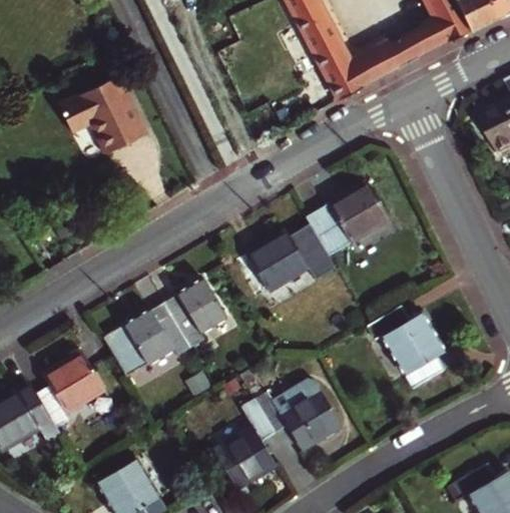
[(289,0),(340,98),(404,64),(393,43),(391,39),(353,58),(322,0),(289,0)]
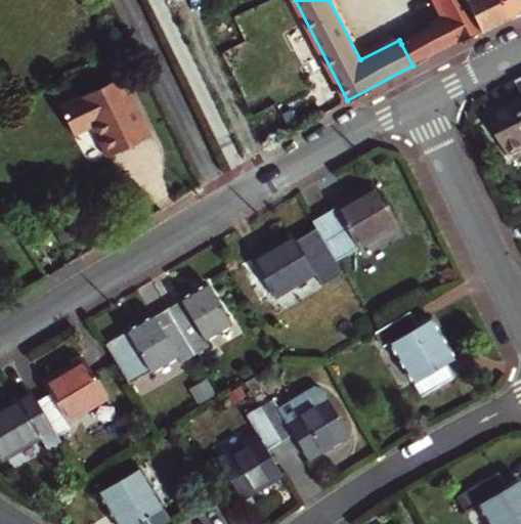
[(484,28),(470,0),(439,0),(447,15),(430,25),(432,27),(416,36),(427,58),(484,28)]
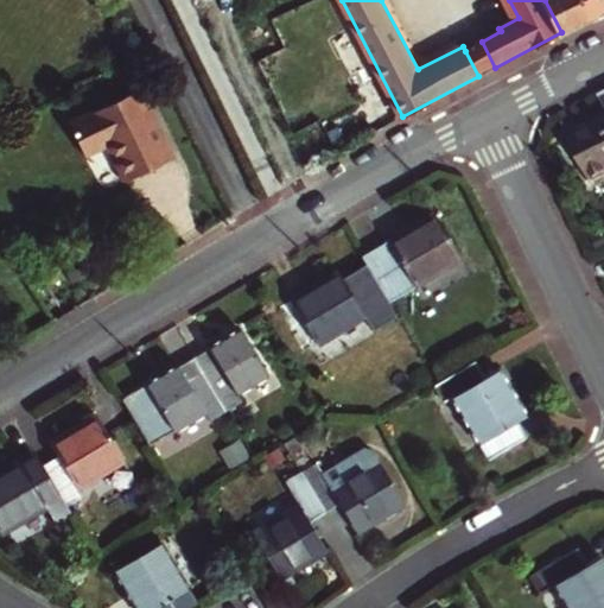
[(592,18),(584,0),(545,0),(561,32),(592,18)]
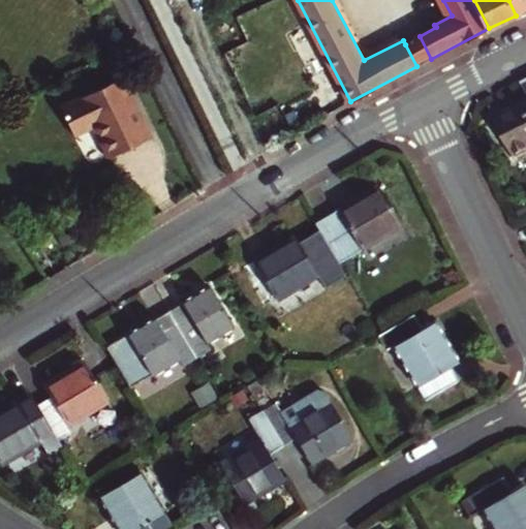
[(523,0),(508,0),(516,16),(525,10),(525,4),(523,0)]
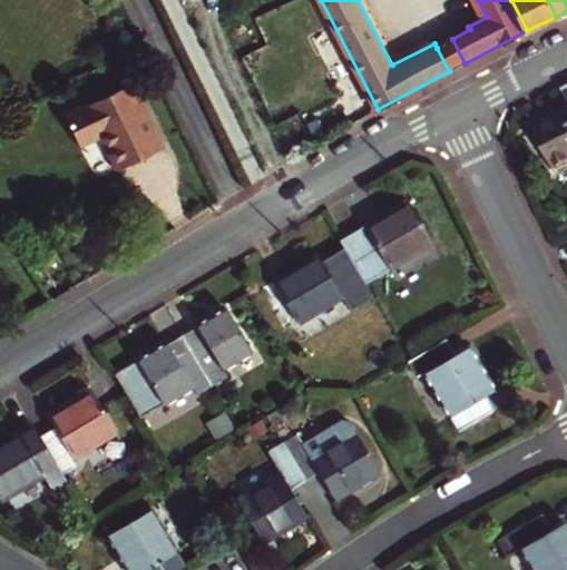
[(452,39),(437,48),(449,71),(465,64),(452,39)]
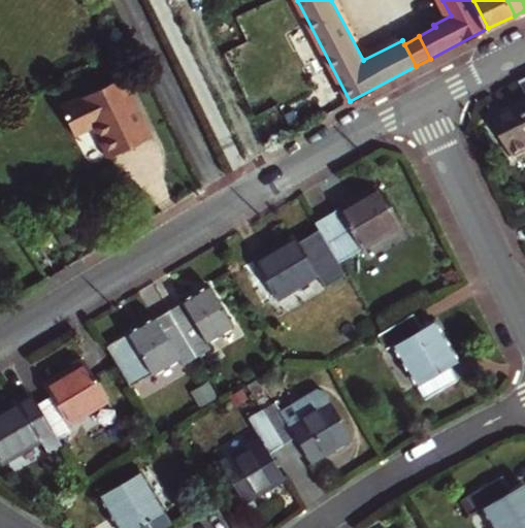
[(129,71),(65,103),(79,135),(97,127),(111,158),(160,135),(129,71)]
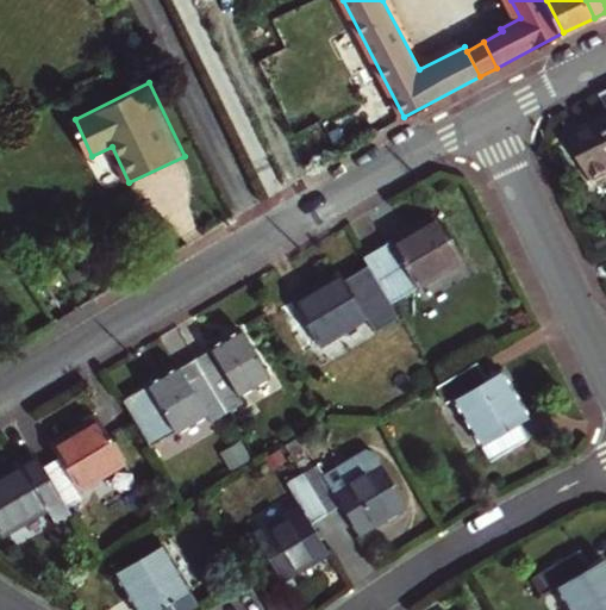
[(592,179),(605,172),(605,93),(601,95),(605,103),(605,120),(572,137),(592,179)]
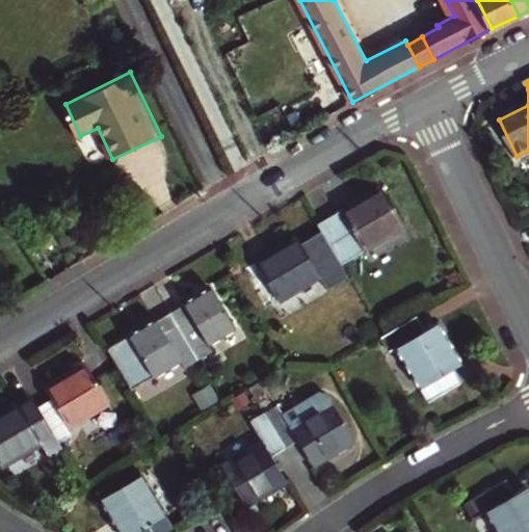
[(380,186),(318,225),(343,265),(405,225),(380,186)]
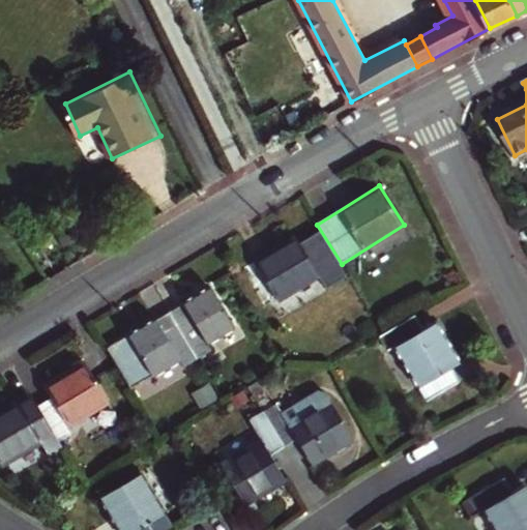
[(296,237),(257,263),(281,300),(321,275),(296,237)]
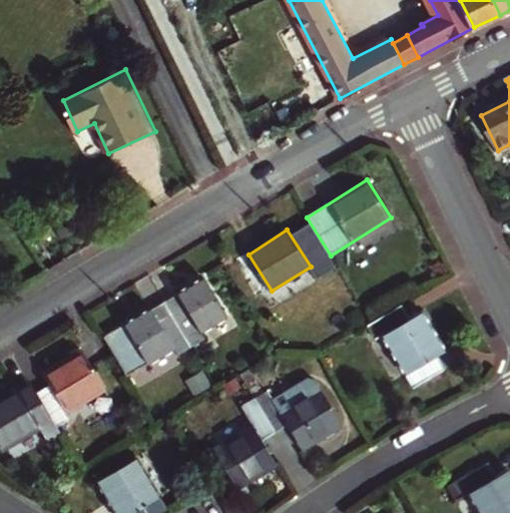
[(203,278),(164,302),(171,314),(191,347),(204,339),(199,332),(226,316),(203,278)]
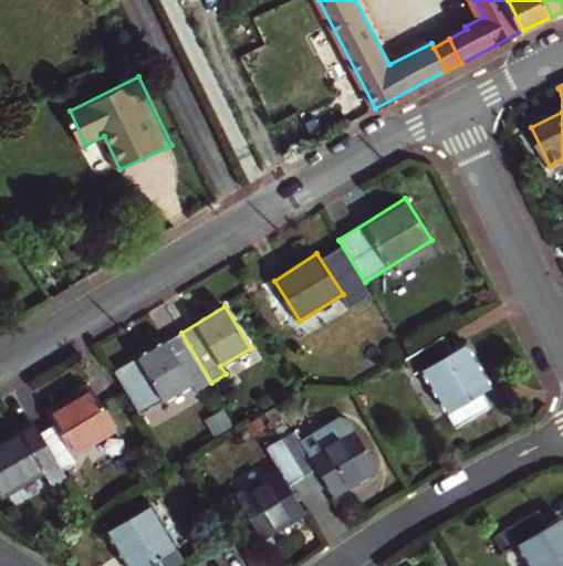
[(455,354),(446,339),(413,358),(409,360),(418,374),(426,369),(459,427),(494,406),(487,392),(493,388),(469,345),(455,354)]
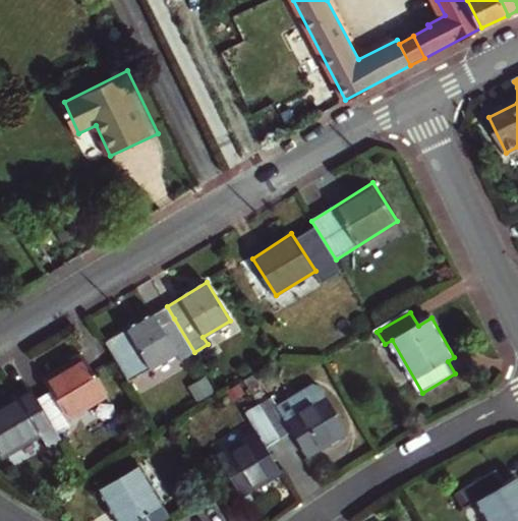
[(194,352),(174,319),(162,326),(154,313),(105,343),(127,380),(175,350),(181,360),(194,352)]
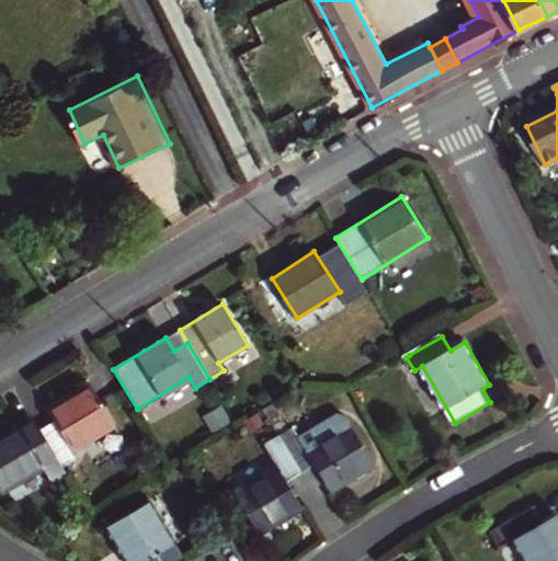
[(54,421),(40,430),(60,465),(76,456),(72,449),(113,423),(88,382),(46,409),(54,421)]
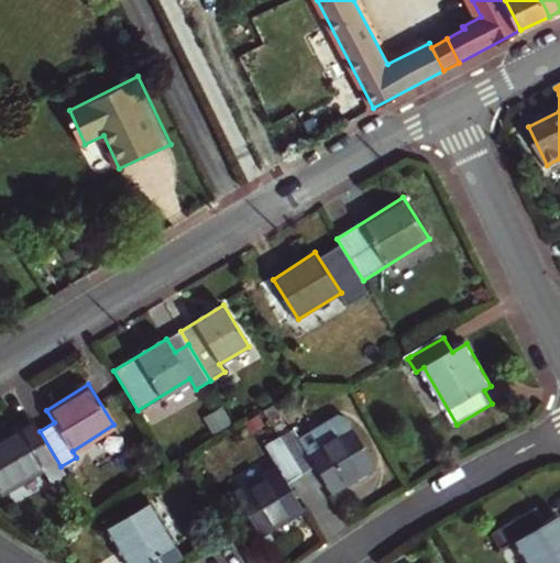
[(294,427),(278,435),(302,475),(317,467),(330,492),(374,467),(344,416),(338,414),(298,435),(294,427)]
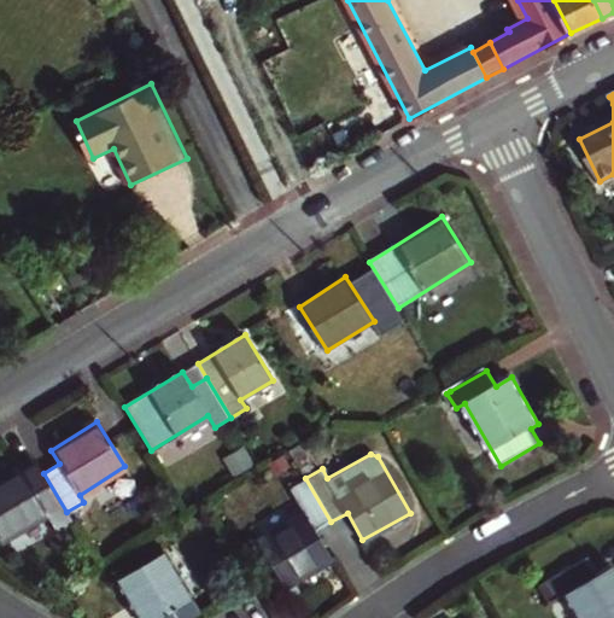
[(34,459),(19,467),(24,476),(39,467),(34,459)]
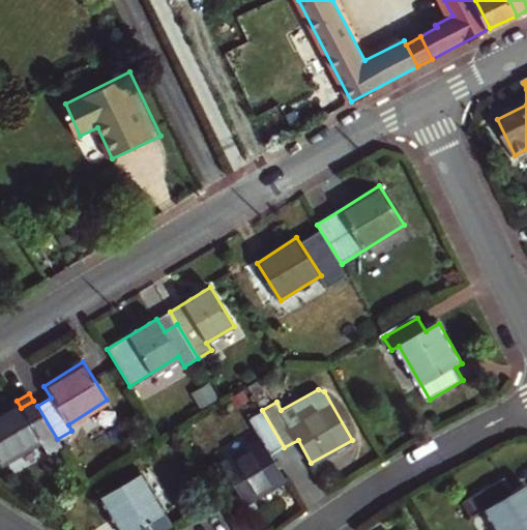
[(17,401),(0,410),(0,464),(1,466),(39,442),(47,454),(61,445),(57,439),(37,406),(33,401),(21,408),(17,401)]
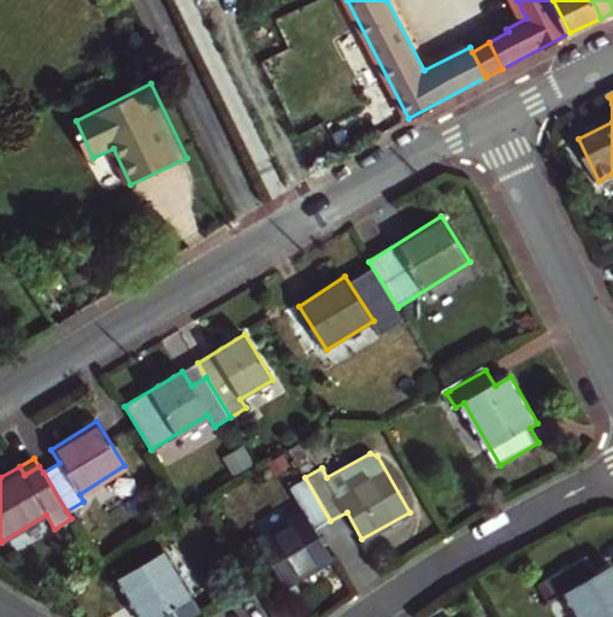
[(281,583),(328,557),(313,530),(330,521),(305,477),(288,487),(301,511),(254,536),(281,583)]
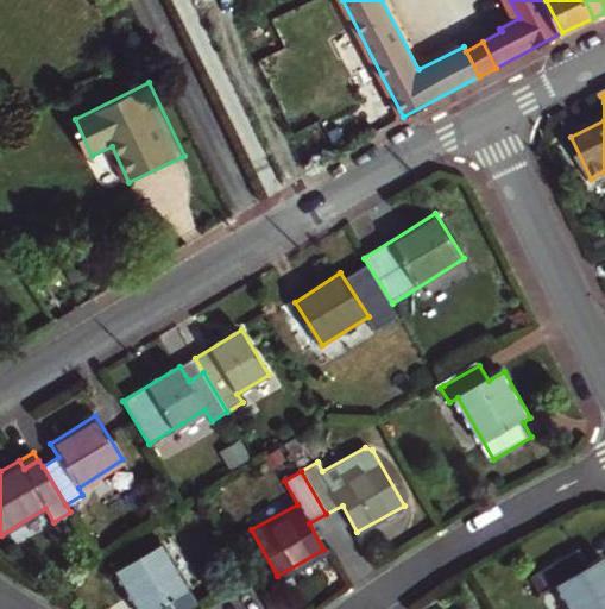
[(604,558),(598,563),(588,545),(544,570),(554,585),(562,579),(578,608),(604,608),(604,558)]
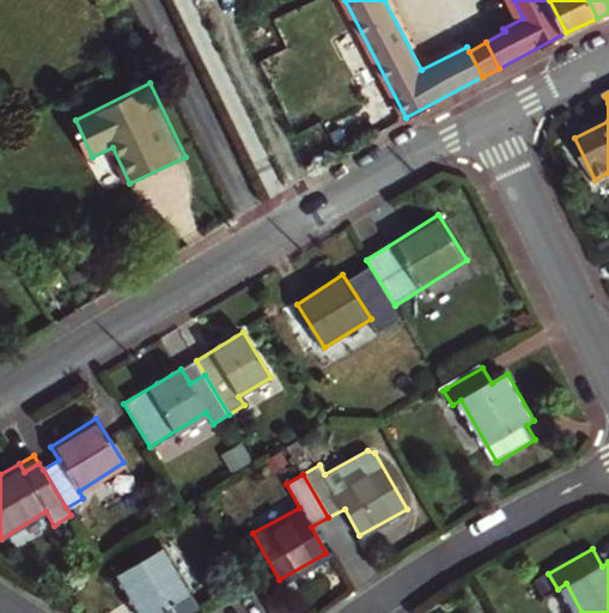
[(119,576),(140,612),(199,612),(163,550),(119,576)]
